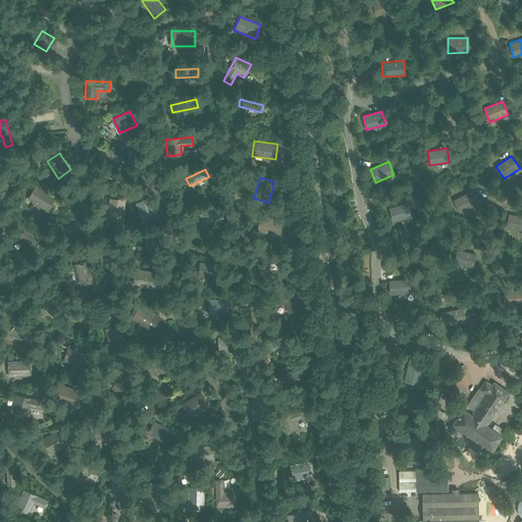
[(0,197),(2,198),(8,185),(0,179),(0,197)]
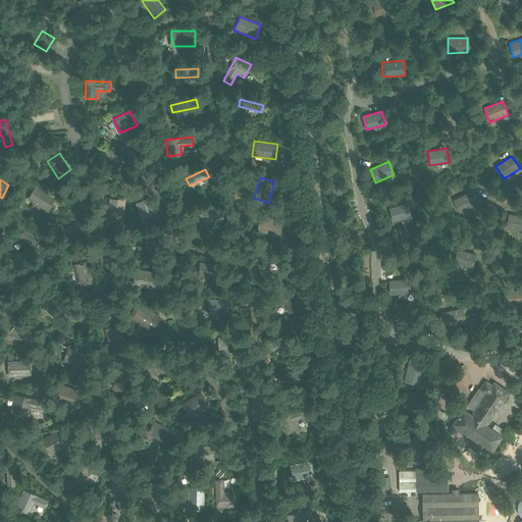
[(48,210),(56,197),(37,186),(29,199),(48,210)]
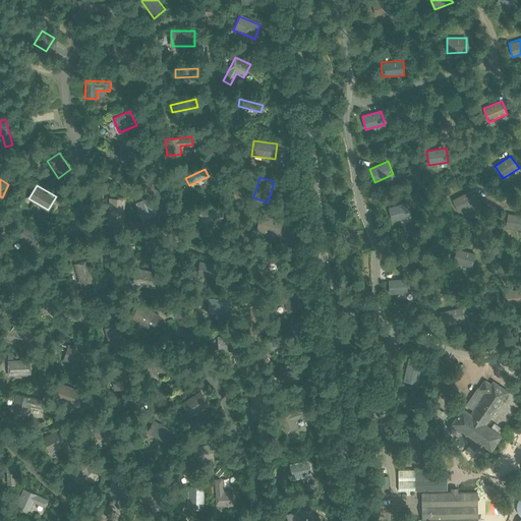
[(476,204),(470,190),(453,199),(459,213),(476,204)]
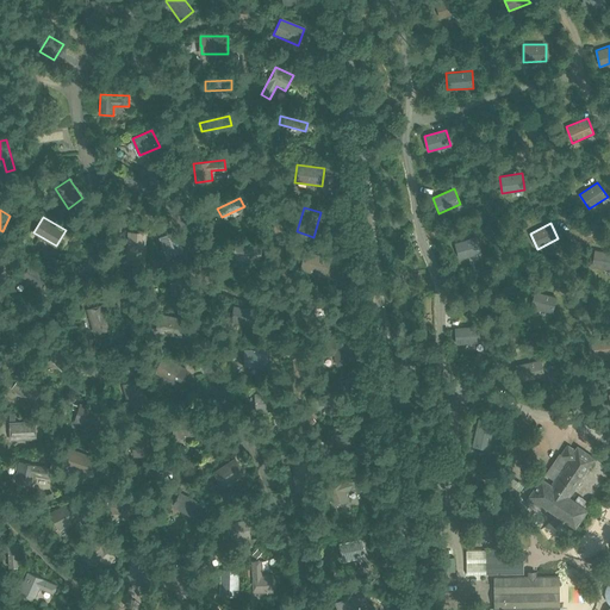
[(145,259),(147,232),(129,231),(128,259),(145,259)]
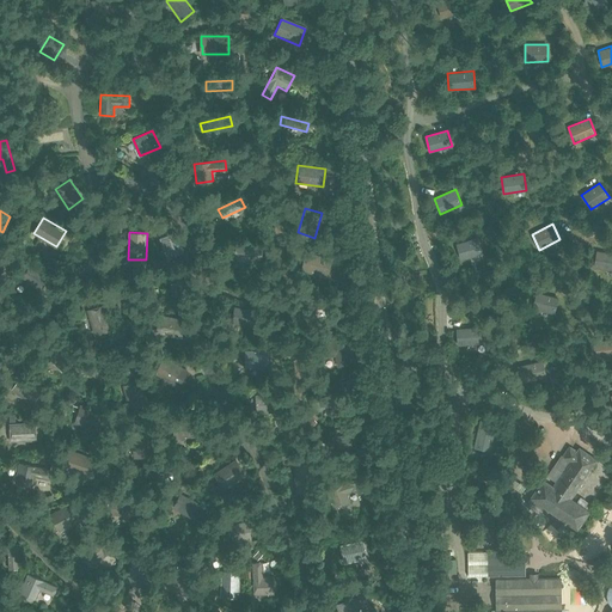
[(175,233),(157,238),(165,262),(182,256),(175,233)]
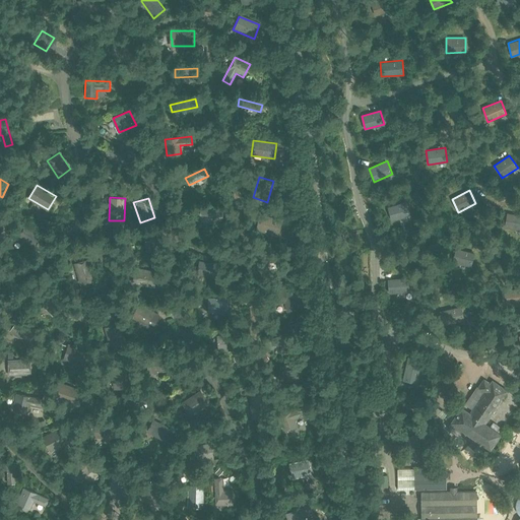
[(410,215),(406,201),(388,206),(392,220),(410,215)]
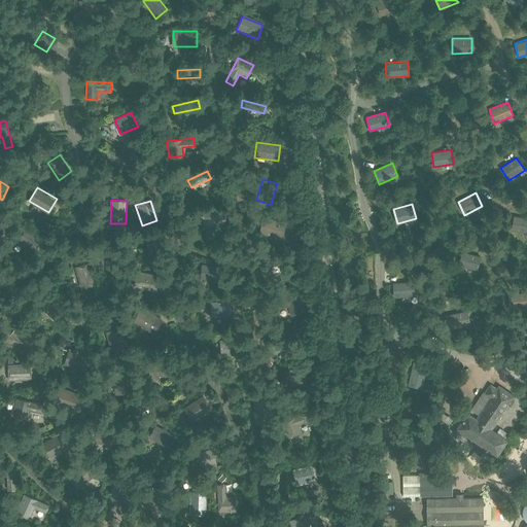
[(203,217),(203,218),(215,219),(220,220),(225,221),(225,220),(226,214),(204,211),(203,217)]
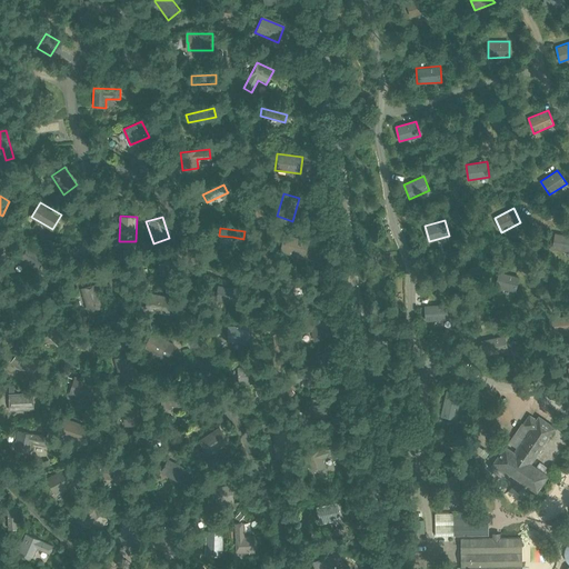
[(568,235),(555,232),(552,248),(568,251),(568,235)]
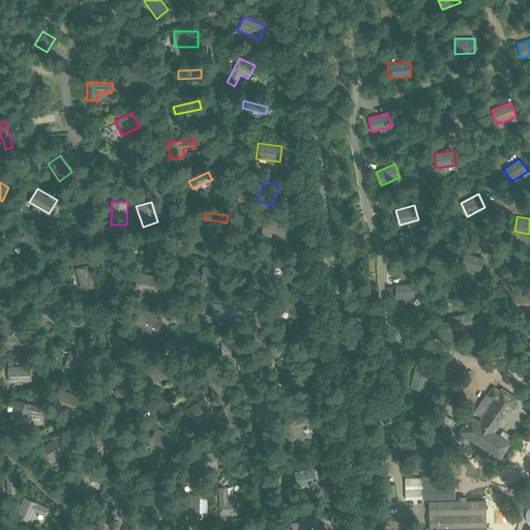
[(284,239),(288,225),(265,218),(261,233),(284,239)]
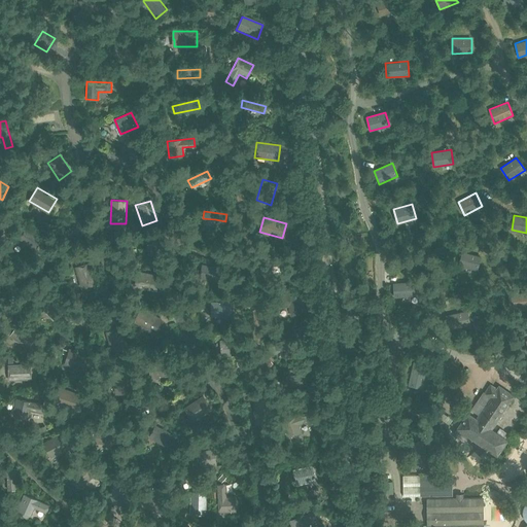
[(42,239),(26,227),(18,239),(34,250),(42,239)]
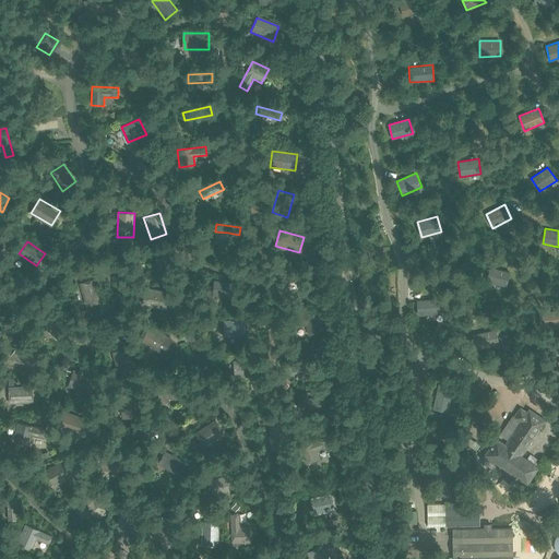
[(157,265),(177,260),(173,245),(154,250),(157,265)]
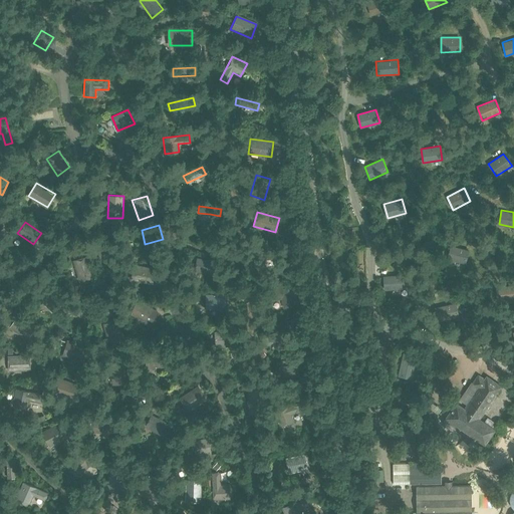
[(451,245),(448,259),(466,264),(469,250),(451,245)]
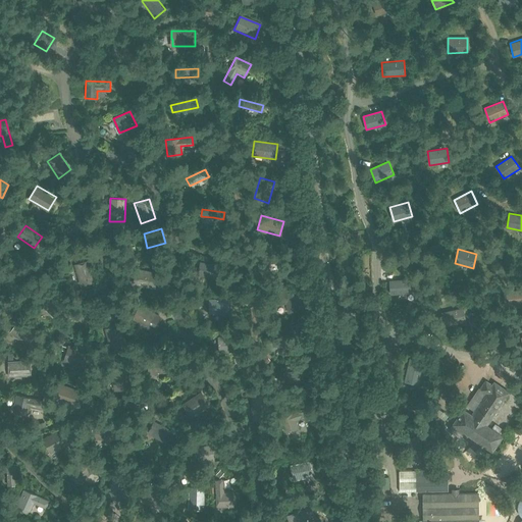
[(276,256),(256,259),(257,267),(277,264),(276,256)]
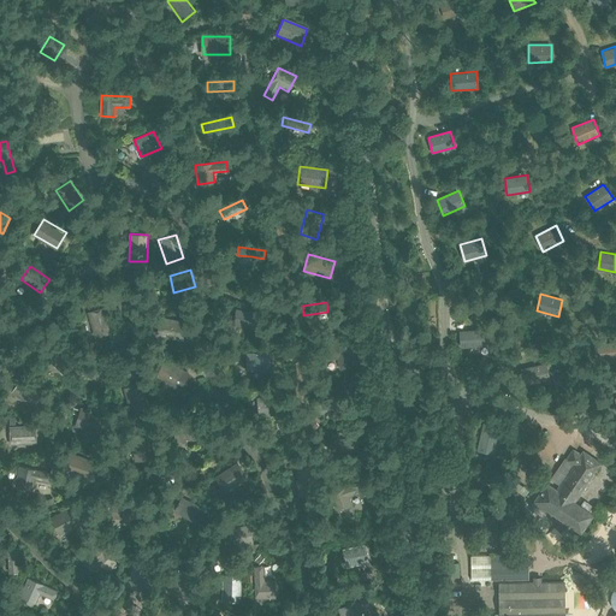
[(95,337),(112,331),(105,307),(88,312),(95,337)]
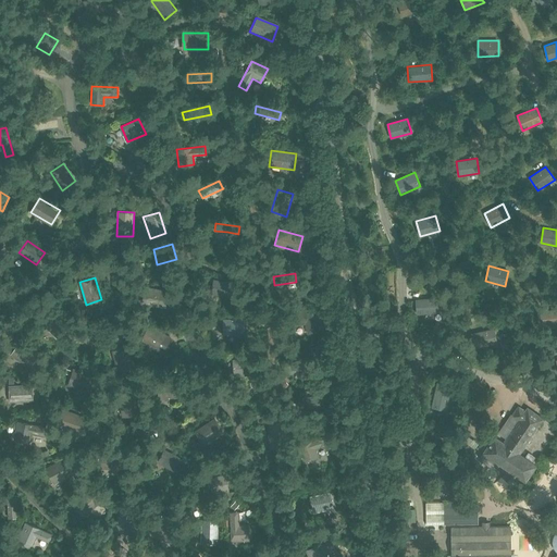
[(211,294),(232,298),(235,283),(213,280),(211,294)]
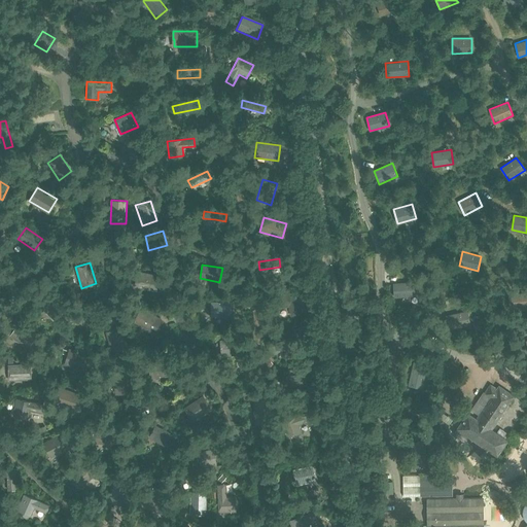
[(156,290),(160,276),(138,271),(135,286),(156,290)]
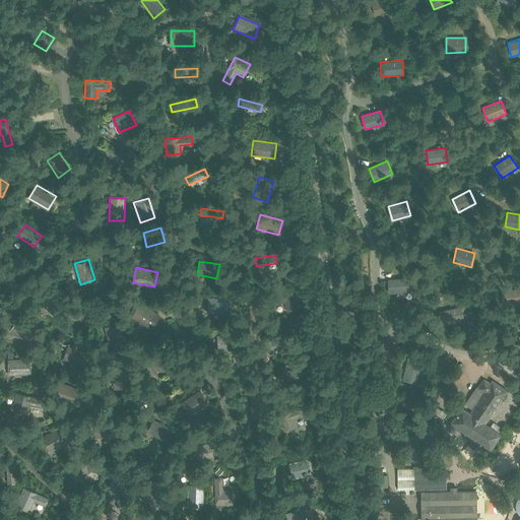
[(409,277),(388,279),(389,294),(410,291),(409,277)]
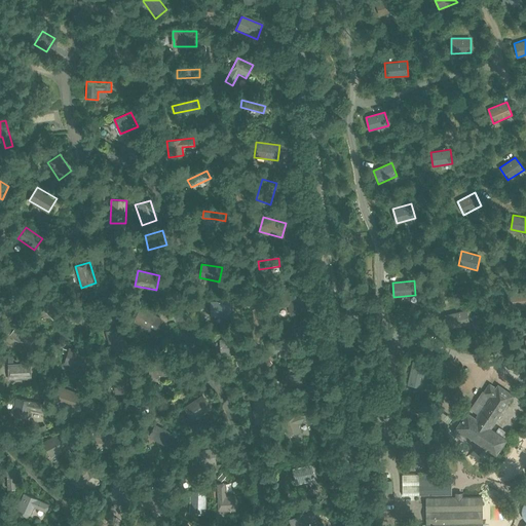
[(525,291),(509,293),(509,307),(525,305),(525,291)]
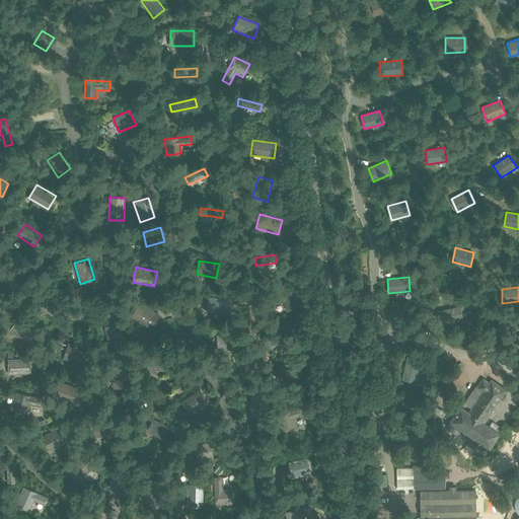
[(54,315),(64,304),(49,289),(38,299),(54,315)]
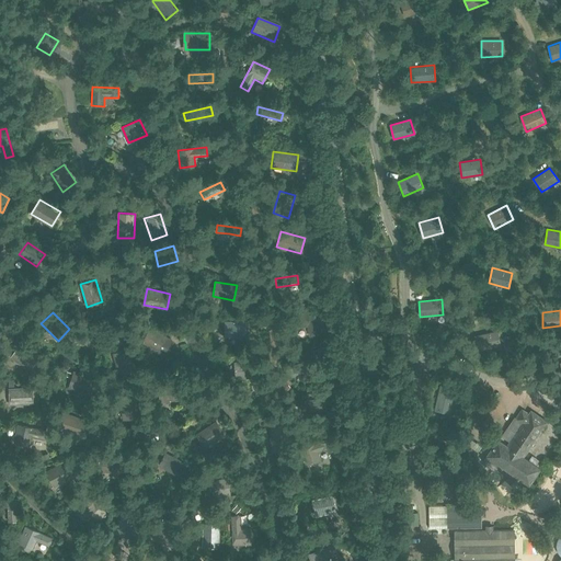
[(226,338),(248,338),(248,321),(226,321),(226,338)]
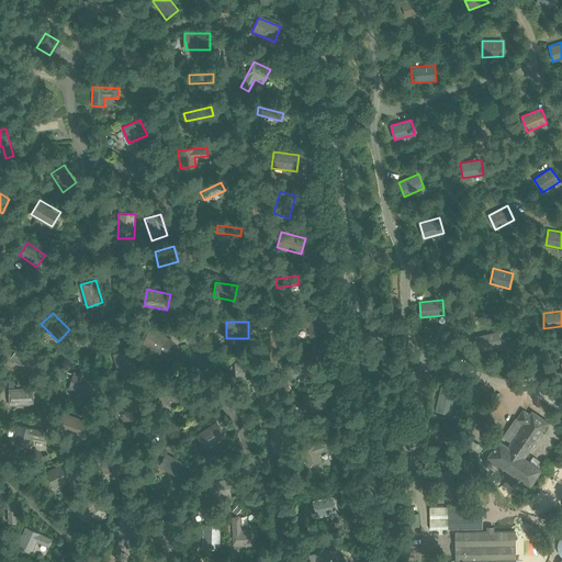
[(164,355),(172,340),(152,328),(143,343),(164,355)]
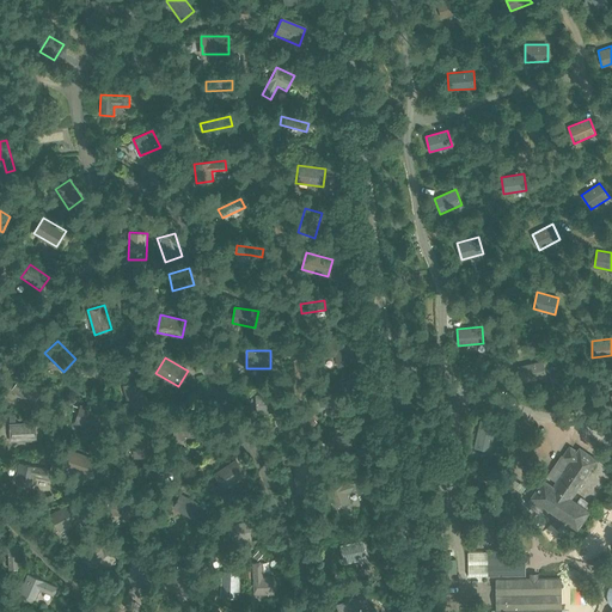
[(546,377),(543,360),(519,366),(522,383),(546,377)]
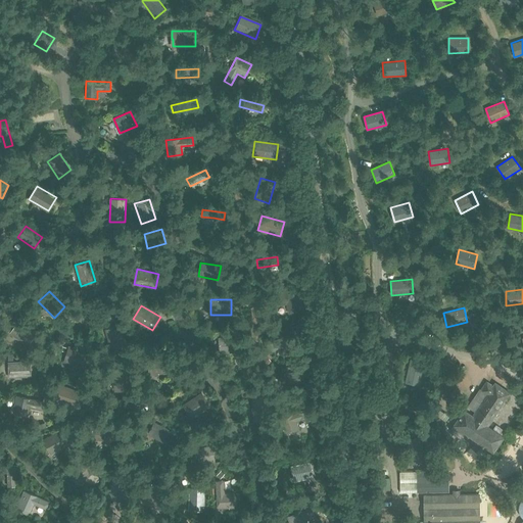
[(28,344),(36,332),(18,321),(10,333),(28,344)]
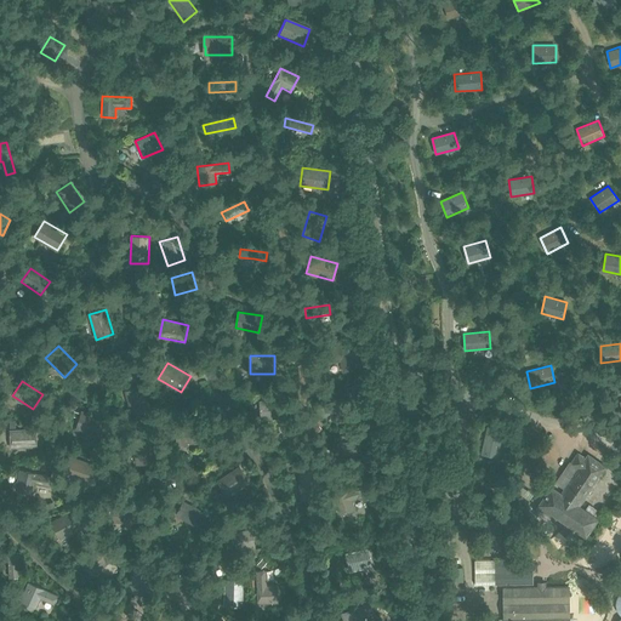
[(131,412),(148,408),(142,386),(125,392),(131,412)]
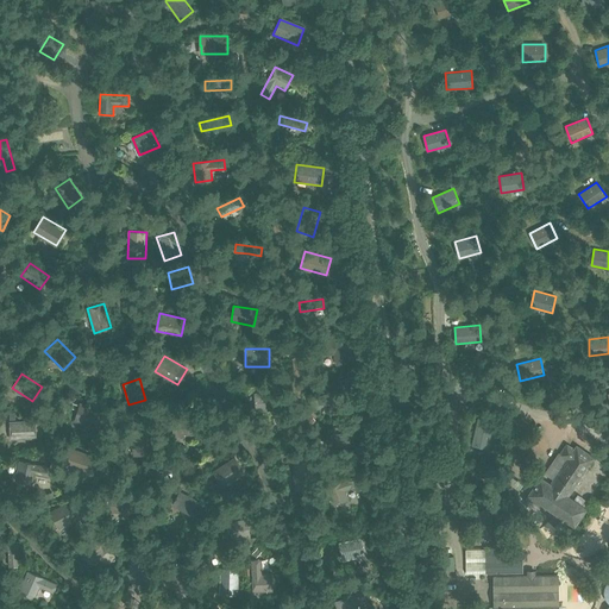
[(256,410),(281,409),(280,393),(255,393),(256,410)]
